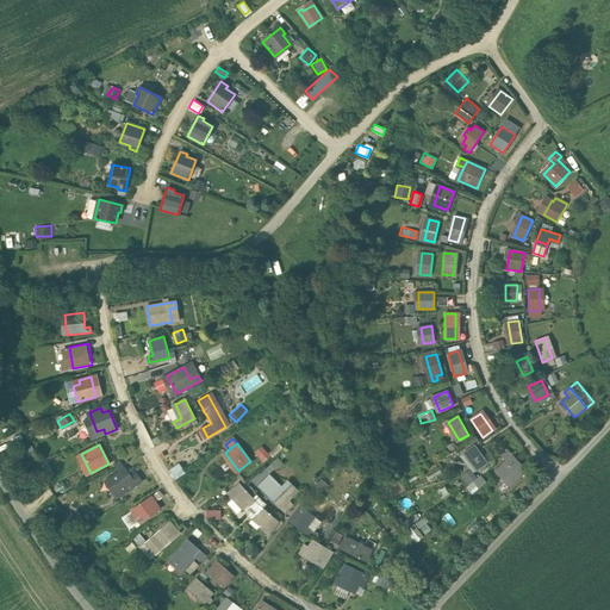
[(261,444),(254,450),(260,458),(267,452),(261,444)]
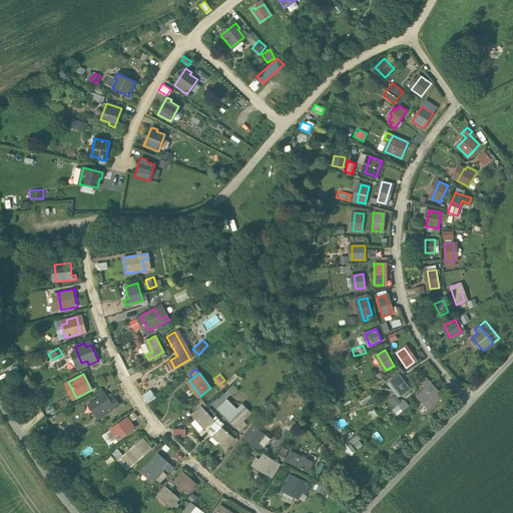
[(399,374),(392,380),(403,394),(410,389),(399,374)]
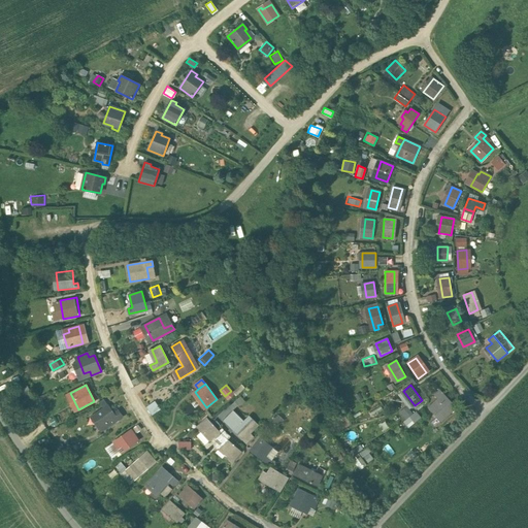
[(443,419),(456,407),(439,390),(434,394),(438,399),(431,405),(443,419)]
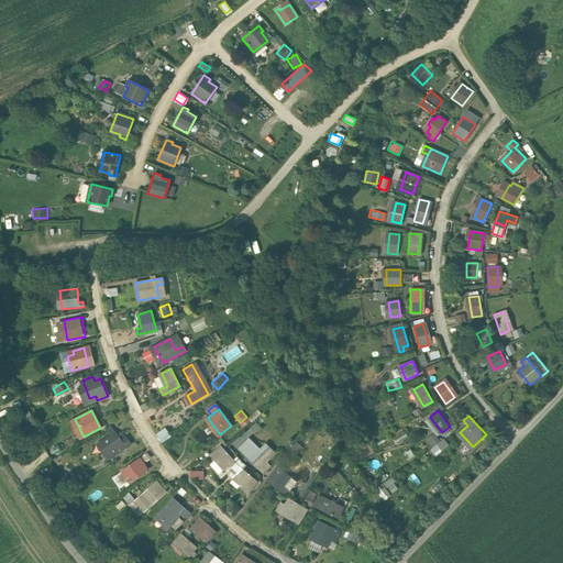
[(159,440),(169,435),(165,427),(156,431),(159,440)]
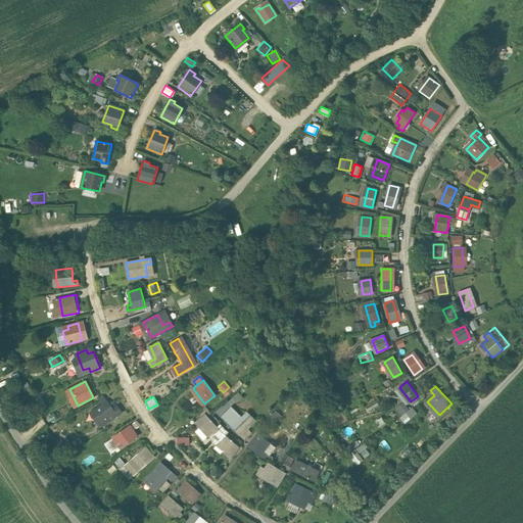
[(412,407),(408,410),(402,400),(393,407),(405,422),(417,413),(412,407)]
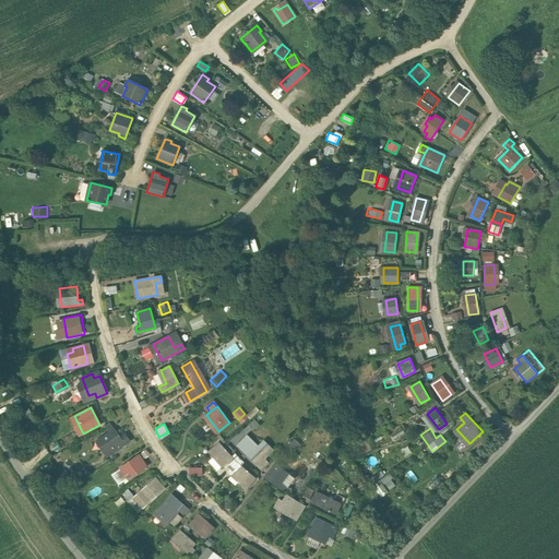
[(114,429),(99,439),(110,454),(130,441),(125,435),(120,438),(114,429)]
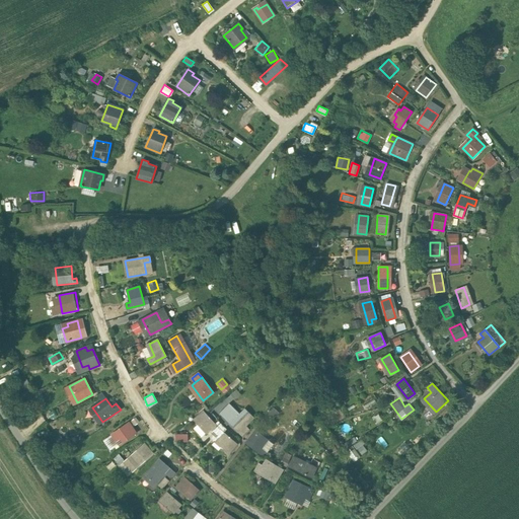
[(242,437),(249,430),(227,408),(220,415),(242,437)]
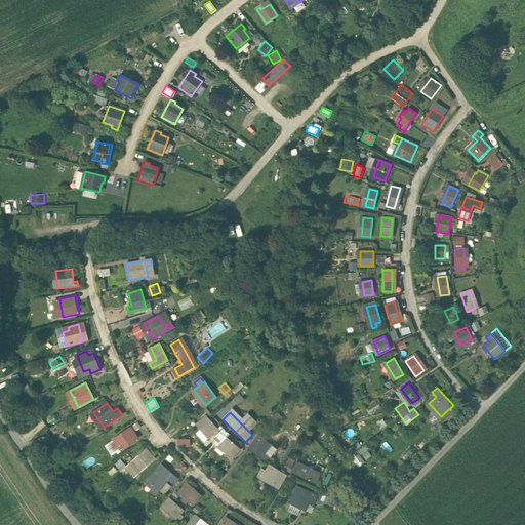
[(212,435),(218,430),(206,416),(199,421),(211,436),(212,435)]
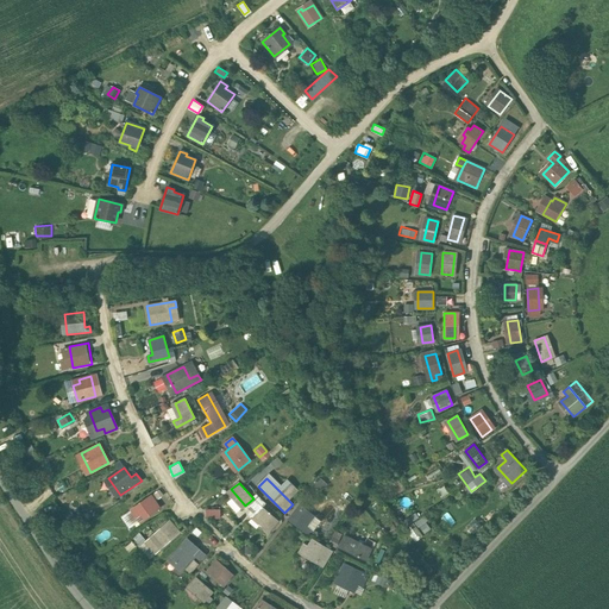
[(151,496),(131,510),(139,522),(159,508),(151,496)]
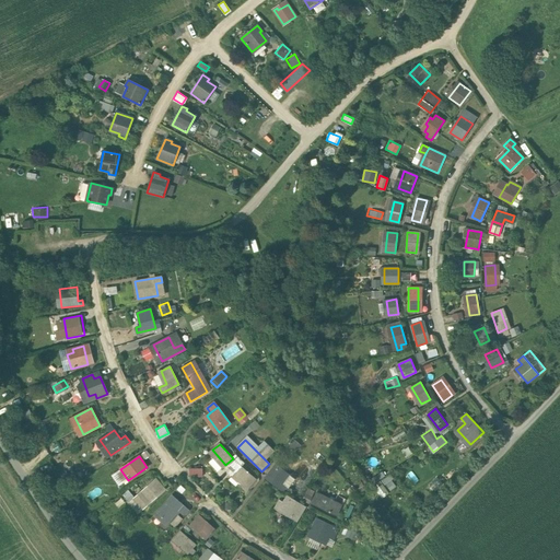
[(236,463),(233,458),(226,464),(231,468),(236,463)]
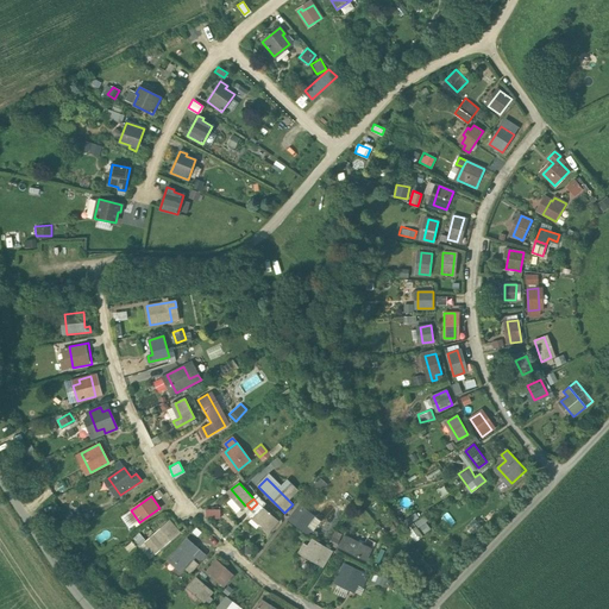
[(262,507),(257,503),(251,509),(255,514),(262,507)]
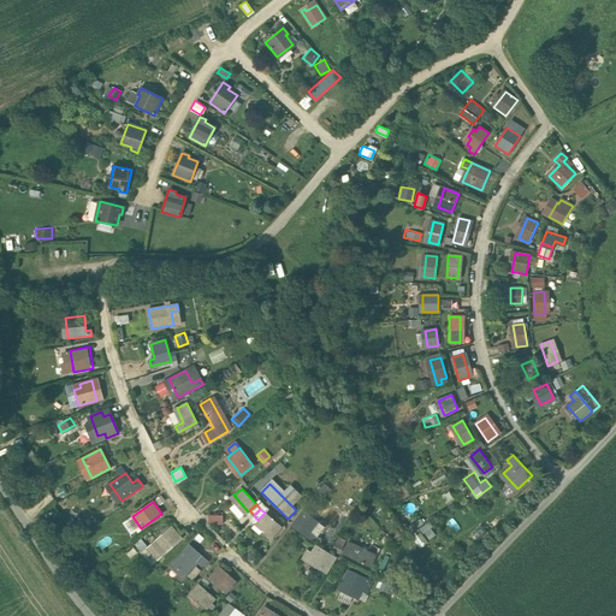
[(280,527),(265,513),(258,520),(258,521),(273,535),(280,527)]
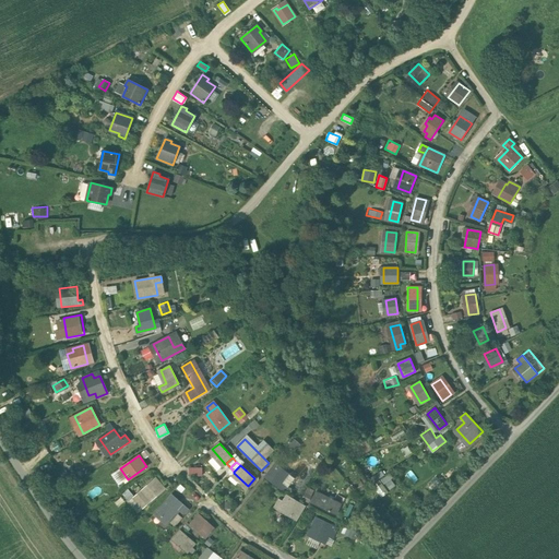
[(264,476),(283,490),(286,486),(282,483),(287,476),(273,466),(264,476)]
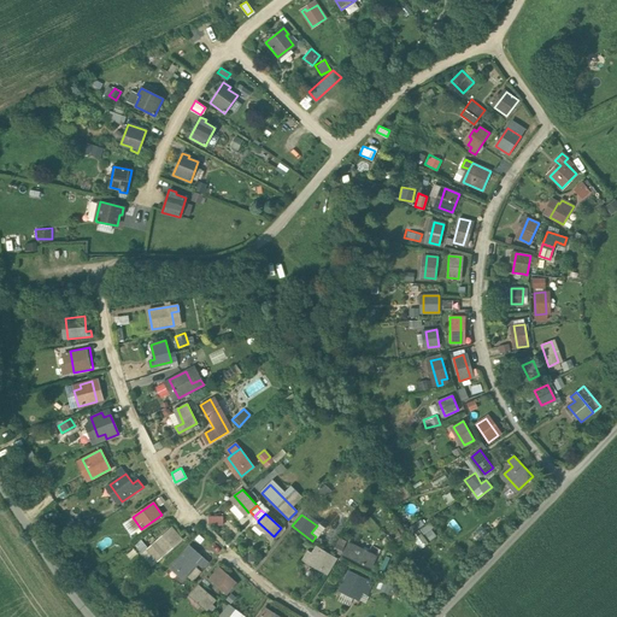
[(412,530),(423,524),(421,518),(409,526),(412,530)]
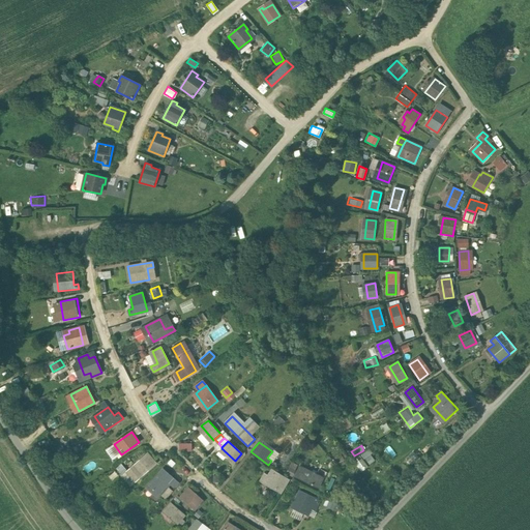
[(362,451),(366,464),(374,461),(370,448),(362,451)]
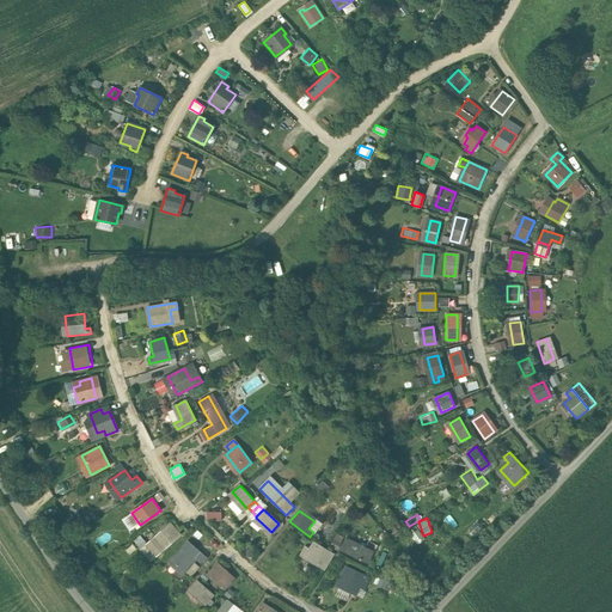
[(171,524),(146,544),(151,549),(154,546),(158,550),(178,532),(171,524)]
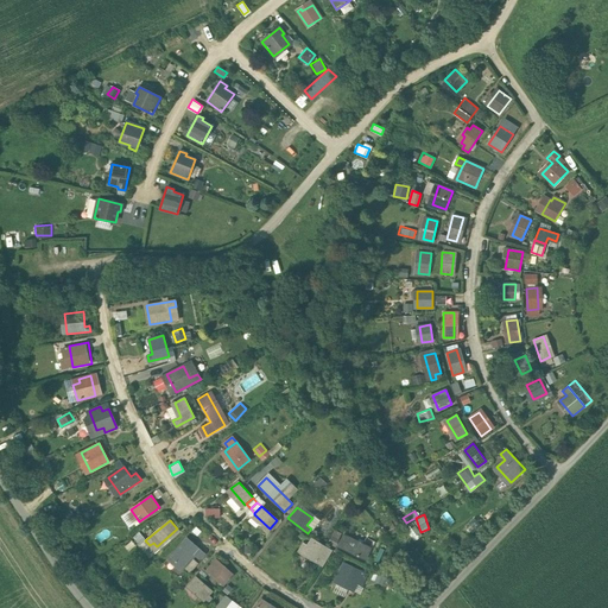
[(409,525),(413,538),(420,536),(416,523),(409,525)]
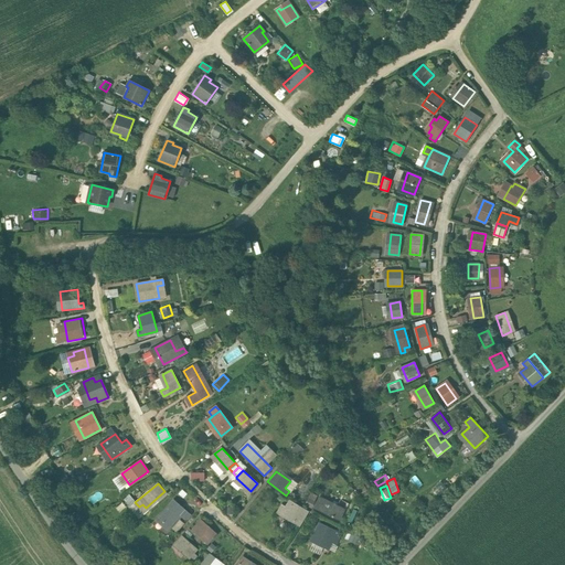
[(344,509),(319,497),(313,508),(339,520),(344,509)]
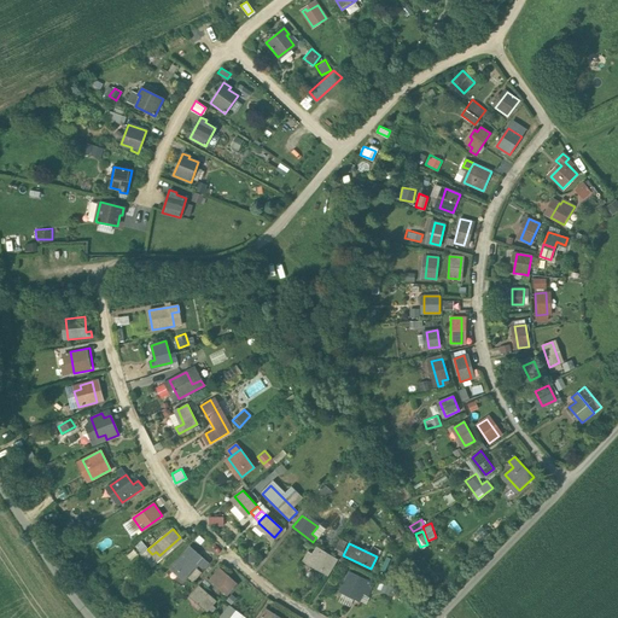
[(190,547),(174,566),(186,576),(197,564),(203,569),(208,563),(190,547)]
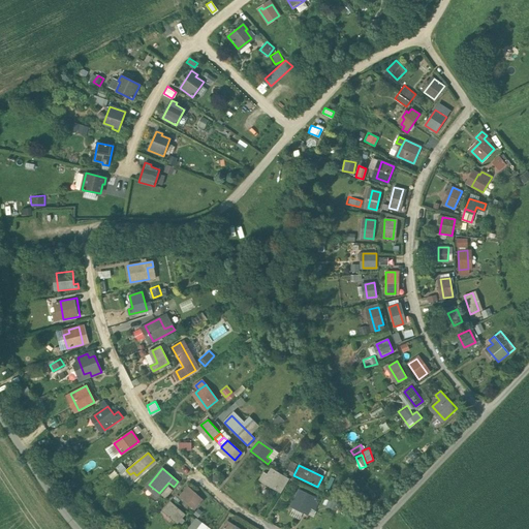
[(288,478),(275,470),(273,473),(268,483),(282,491),(288,478)]
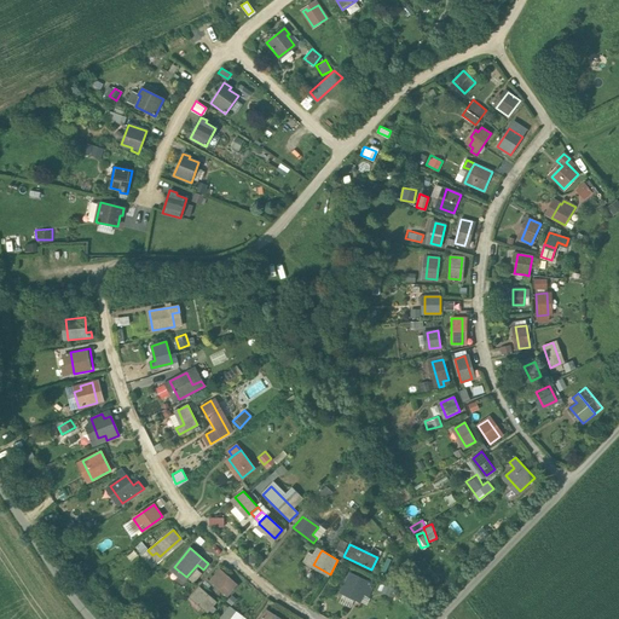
[(305,560),(313,565),(319,554),(316,551),(312,555),(308,553),(305,560)]
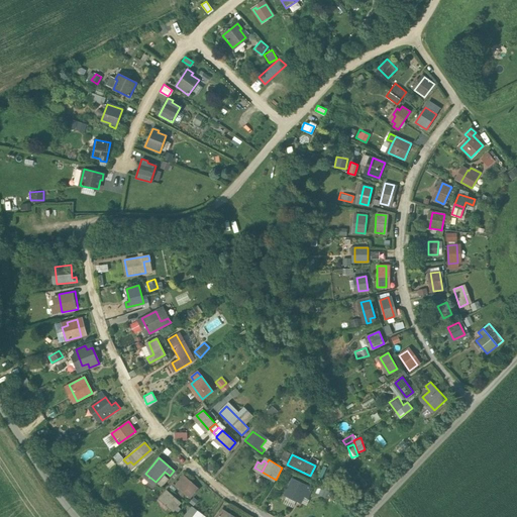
[(195,491),(182,479),(176,486),(189,498),(195,491)]
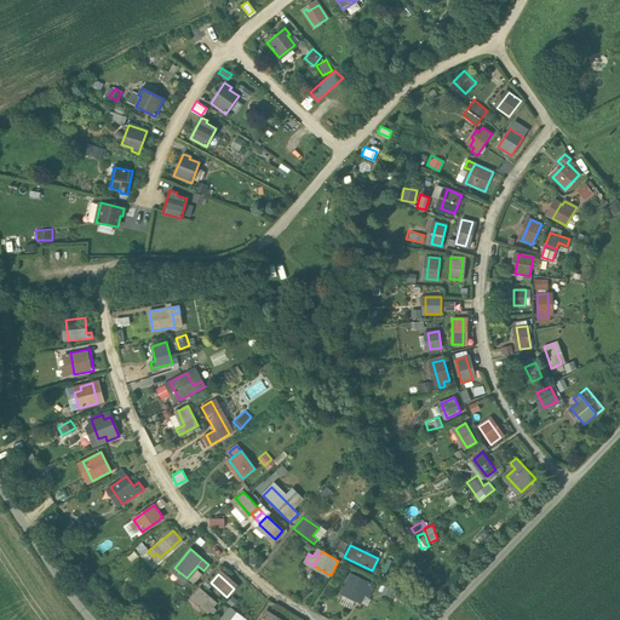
[(374,586),(350,574),(345,584),(365,593),(363,595),(368,597),(374,586)]
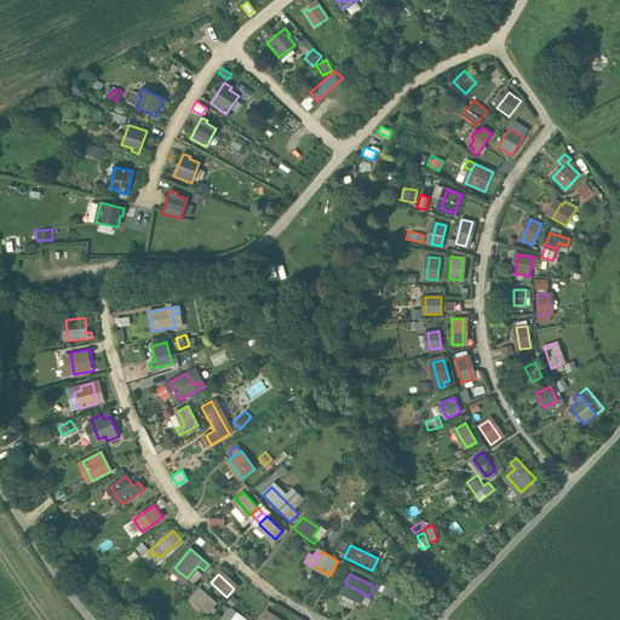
[(217,602),(200,589),(193,597),(212,614),(216,610),(212,607),(217,602)]
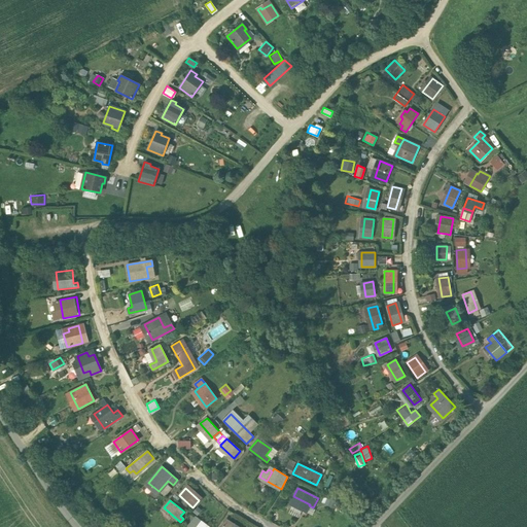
[(209,526),(196,517),(187,526),(209,526)]
